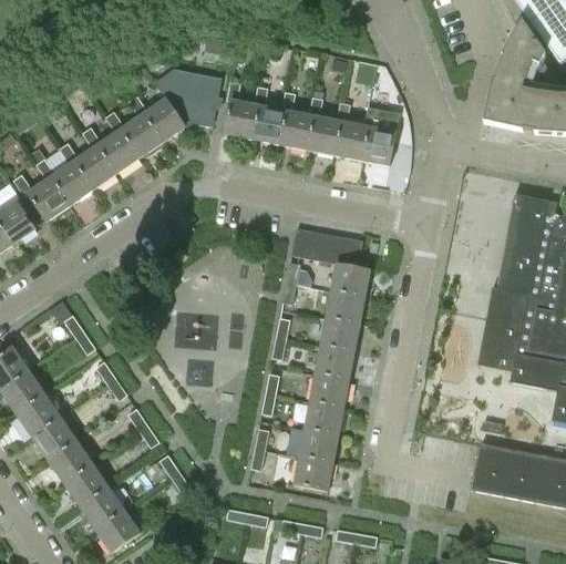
[(504,0),(506,3),(513,18),(518,29),(522,21),(543,52),(548,48),(561,64),(563,63),(565,68),(565,0),(504,0)]
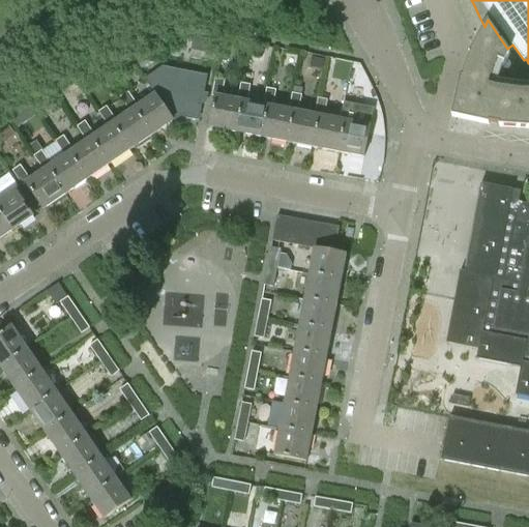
[(528,83),(522,84),(497,80),(501,69),(510,52),(507,49),(488,20),(485,27),(469,53),(471,54),(463,75),(461,75),(452,116),(490,123),(490,121),(500,123),(500,125),(528,126),(528,83)]
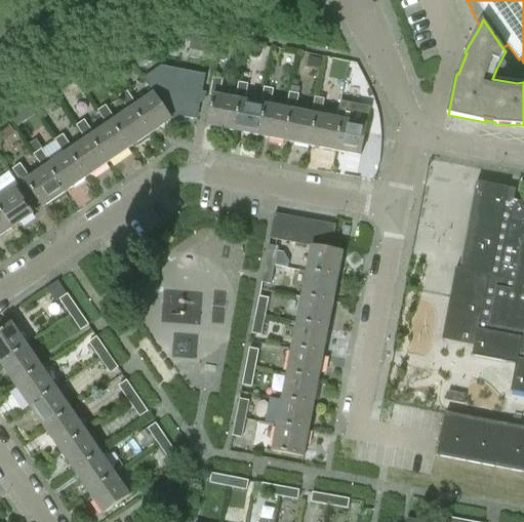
[(193,34),(190,47),(213,52),(216,38),(193,34)]
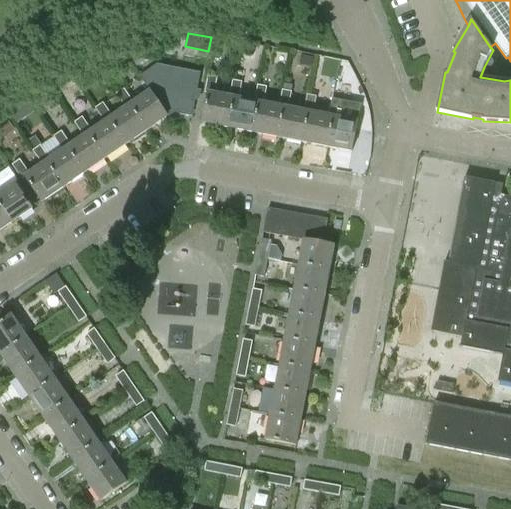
[(301,53),(300,62),(311,64),(313,55),(301,53)]
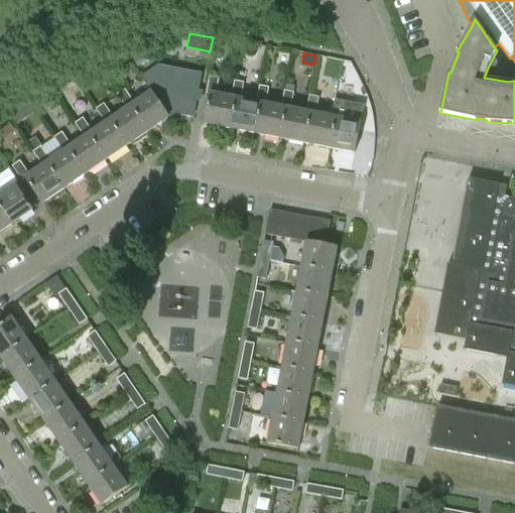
[(142,75),(151,89),(169,115),(178,108),(181,112),(192,115),(196,99),(200,100),(202,90),(198,89),(202,72),(158,63),(142,75)]
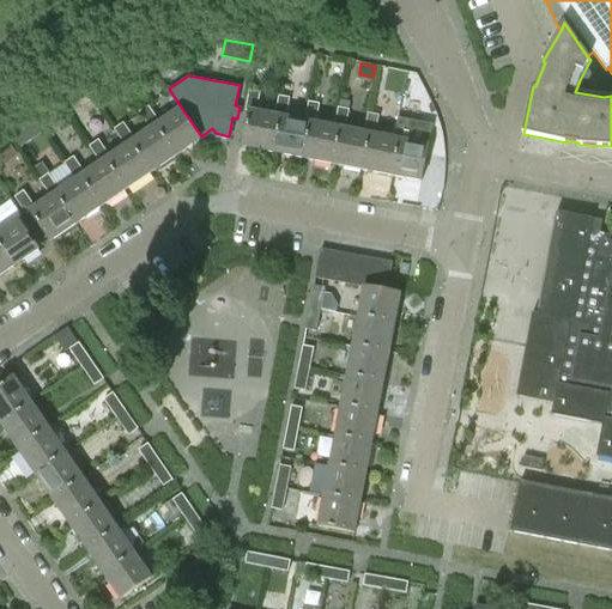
[(242,144),(272,150),(279,114),(276,113),(256,109),(260,90),(249,87),(246,108),(249,109),(242,144)]
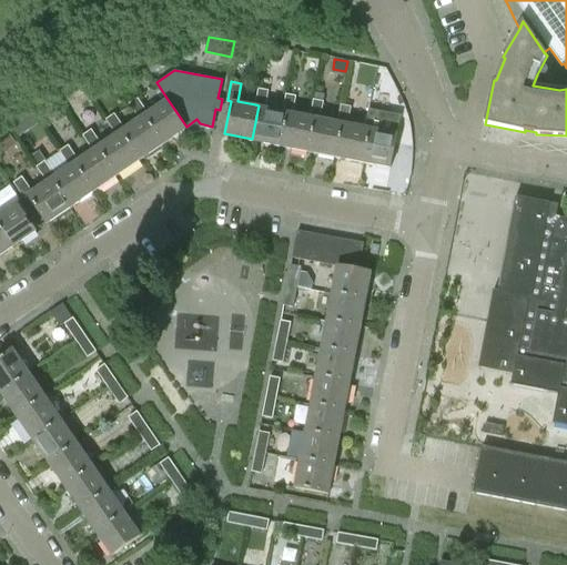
[(252,139),(280,144),(286,111),(282,110),(265,107),(269,89),(259,87),(255,104),(259,106),(252,139)]
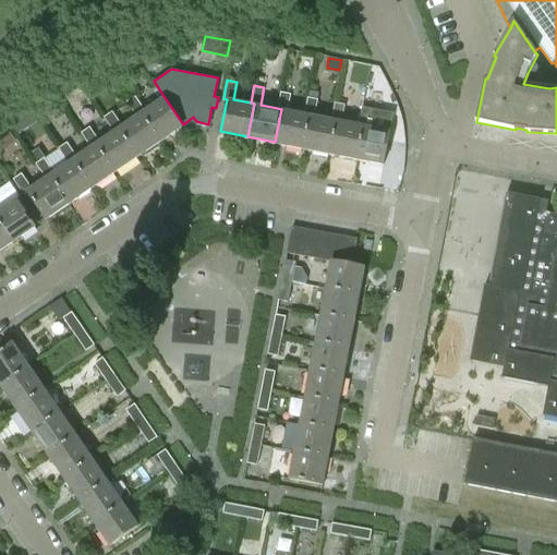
[(275,142),(302,147),(309,113),(304,113),(287,110),(291,92),(280,91),(277,108),(281,109),(275,142)]
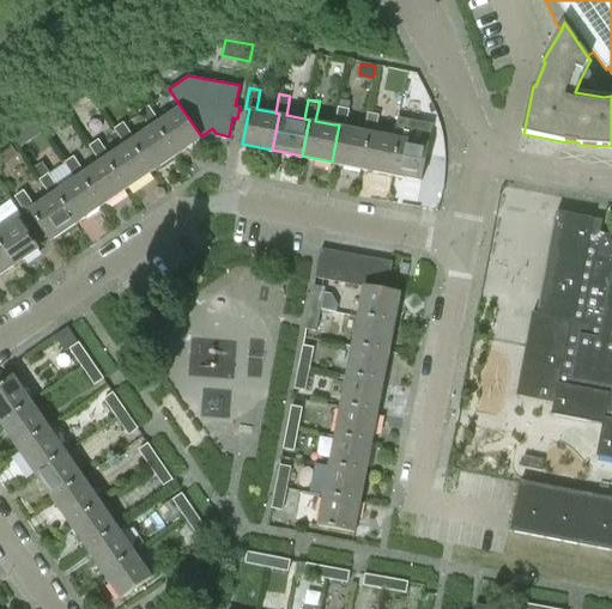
[(139,109),(151,126),(155,123),(175,154),(201,136),(180,105),(159,120),(149,103),(139,109)]
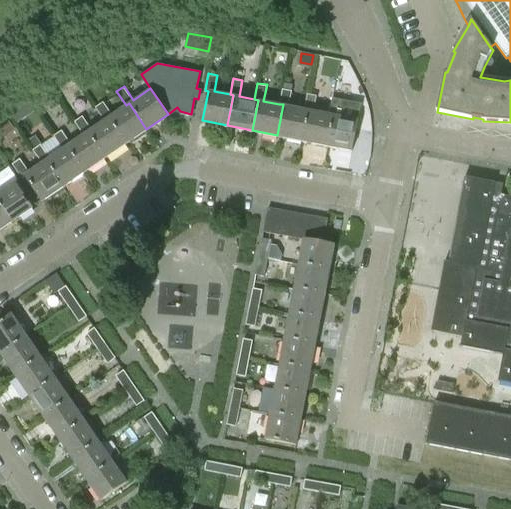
[(277,135),(302,140),(308,109),(304,108),(288,105),(291,89),(282,88),(279,104),(283,104),(277,135)]
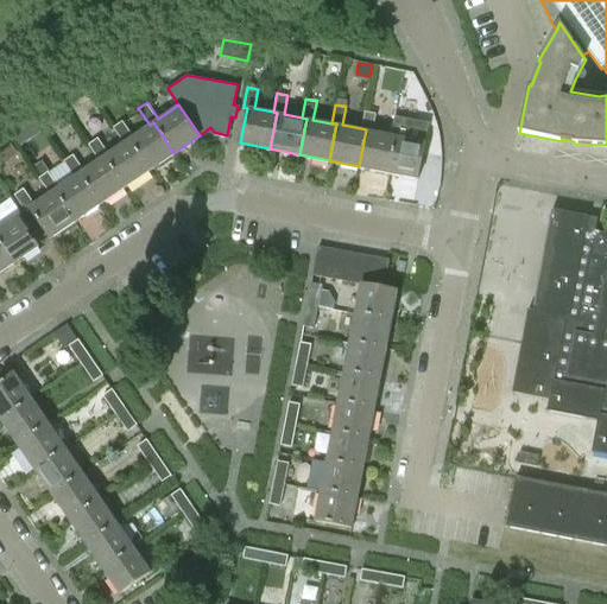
[(359,166),(387,171),(394,135),(391,134),(372,131),(375,112),(365,109),(361,128),(366,129),(359,166)]
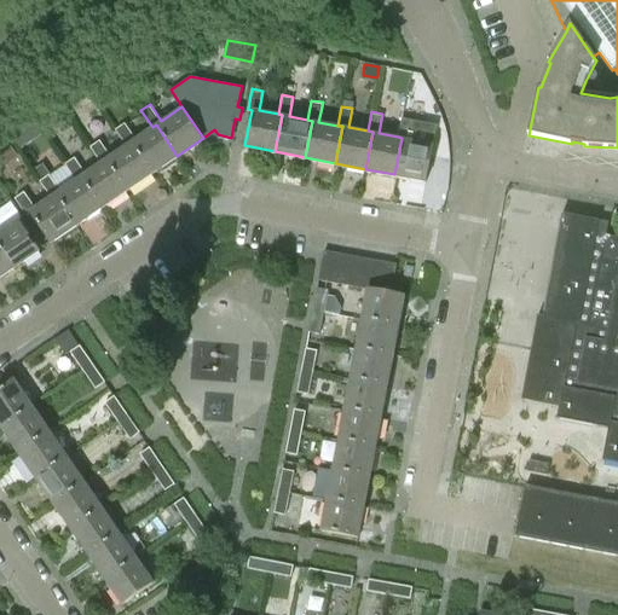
[(402,117),(398,137),(402,138),(394,174),(426,180),(433,144),(409,139),(413,120),(402,117)]
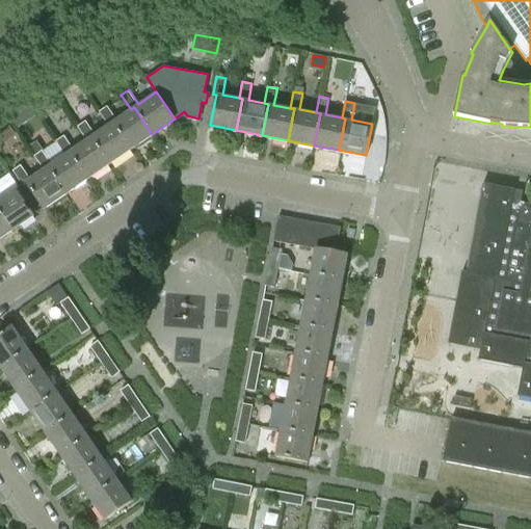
[(30,103),(11,115),(18,125),(36,112),(30,103)]
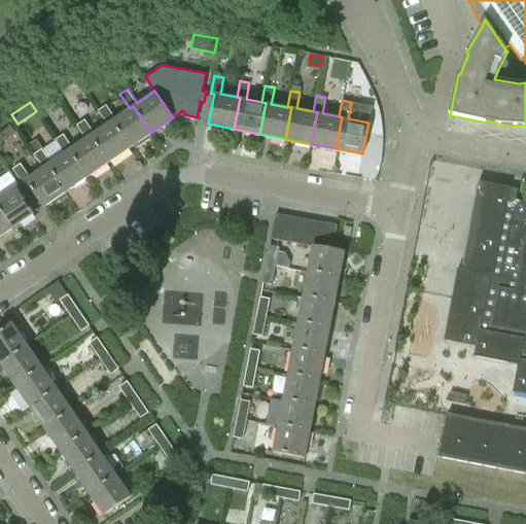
[(130,147),(150,133),(133,106),(130,108),(115,117),(106,103),(99,109),(108,123),(111,120),(130,147)]
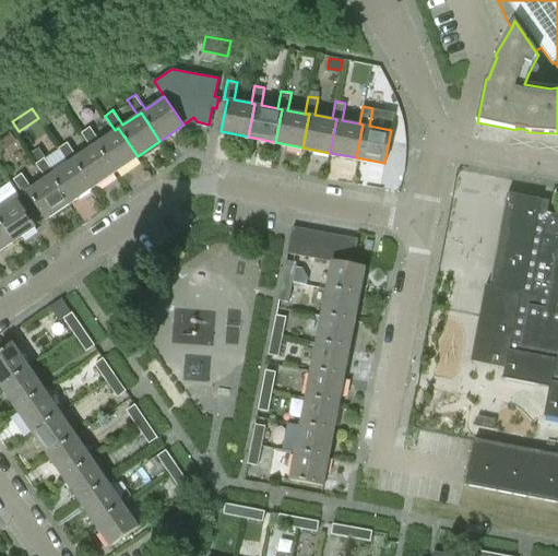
[(115,172),(138,156),(118,128),(115,130),(101,140),(90,126),(82,131),(92,145),(95,143),(115,172)]
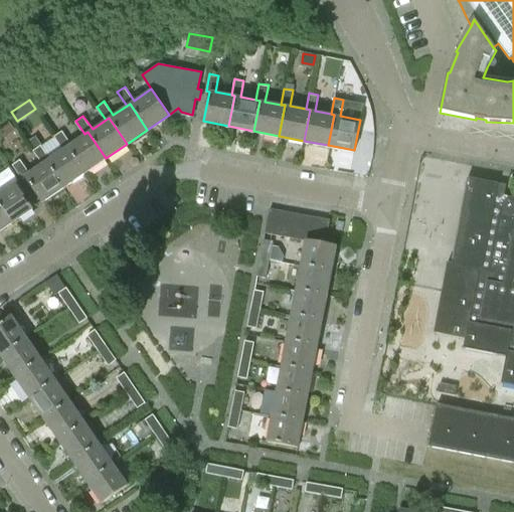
[(84,172),(106,158),(88,132),(84,134),(71,143),(62,130),(54,135),(63,149),(66,147),(84,172)]
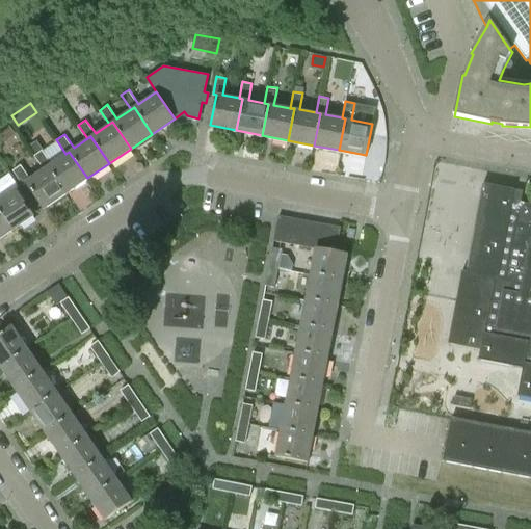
[(36,140),(28,146),(34,154),(43,149),(36,140)]
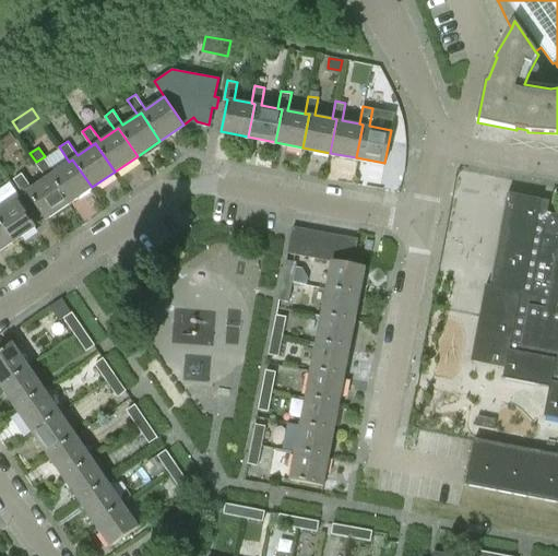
[(69,202),(92,187),(72,160),(69,162),(55,172),(45,156),(36,162),(46,177),(50,175),(69,202)]
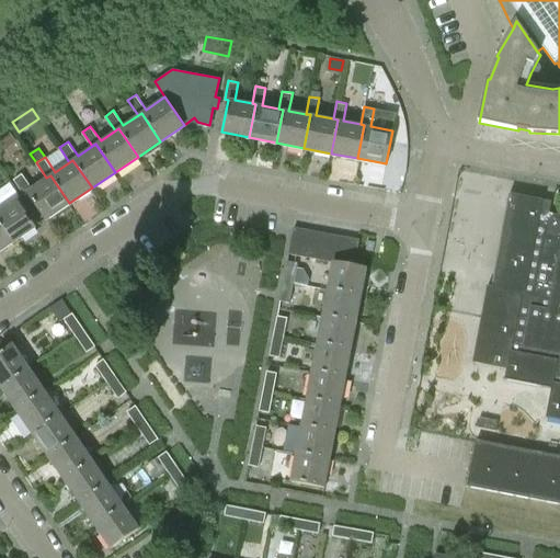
[(46,219),(69,203),(50,175),(46,178),(32,188),(22,172),(13,179),(24,194),(27,192),(46,219)]
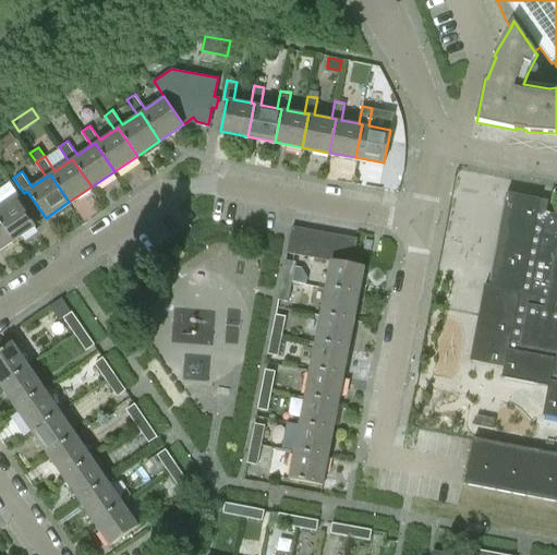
[(556,212),(546,210),(548,198),(508,191),(508,190),(507,190),(489,279),(491,280),(491,284),(484,282),(483,289),(485,290),(472,358),(470,358),(470,359),(504,365),(503,376),(548,385),(543,413),(544,414),(544,412),(556,414),(556,212)]
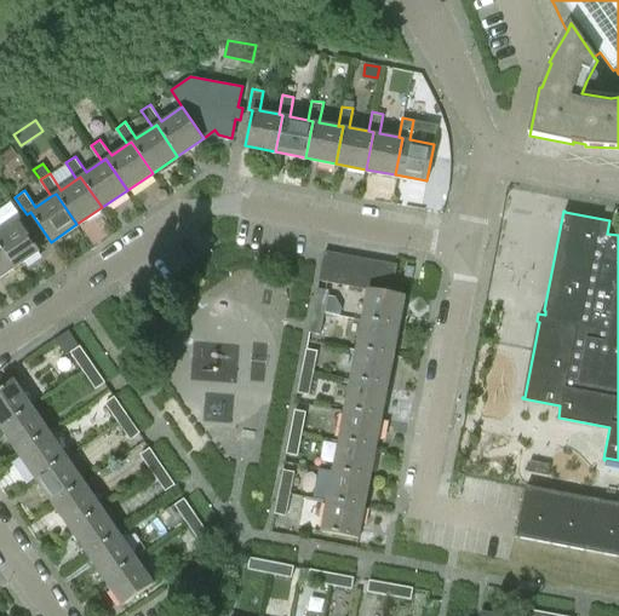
[(0,247),(13,268),(39,249),(18,219),(0,230),(0,247)]
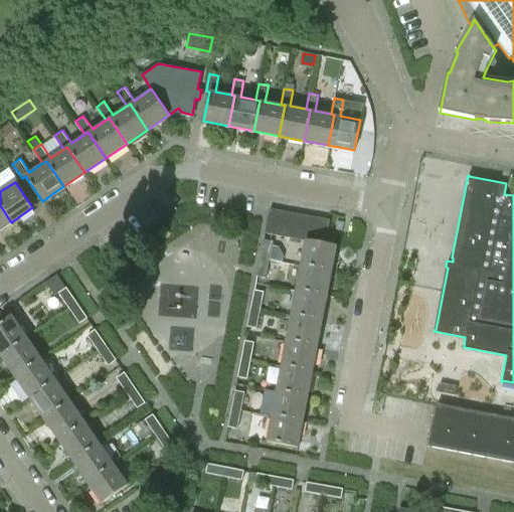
[(0,229),(11,222),(0,205),(0,229)]
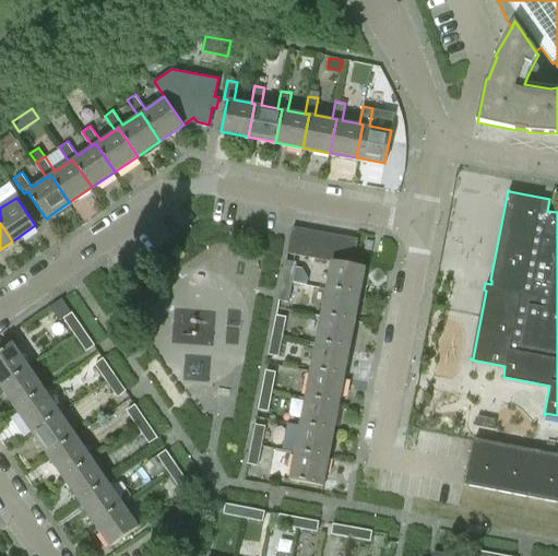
[(288,251),(301,253),(306,227),(293,225),(288,251)]
